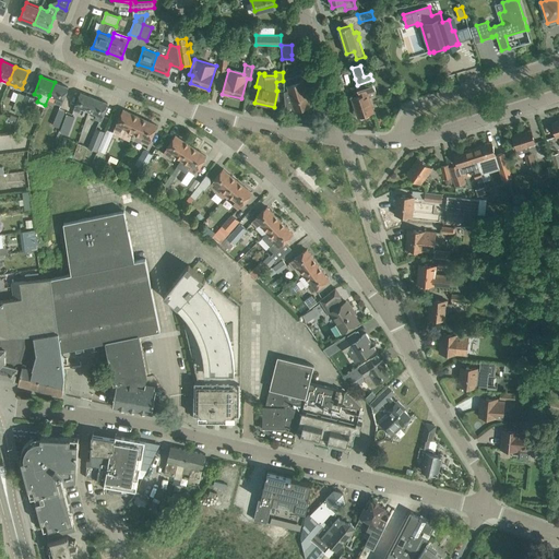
[(372,80),(357,85),(360,95),(352,98),(358,117),(373,111),(368,94),(377,92),(372,80)]
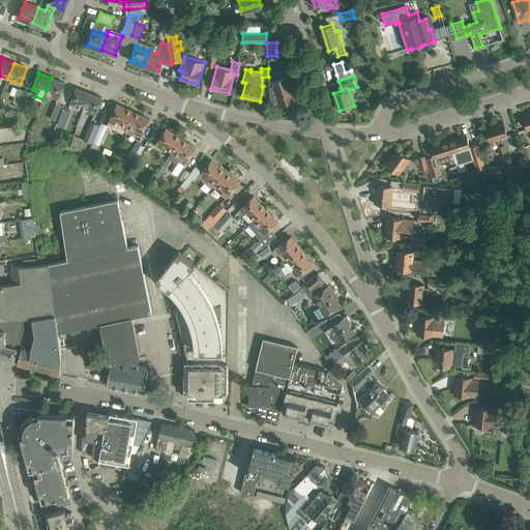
[(272,81),(273,86),(269,87),(270,101),(278,101),(280,105),(295,100),(288,77),(272,81)]
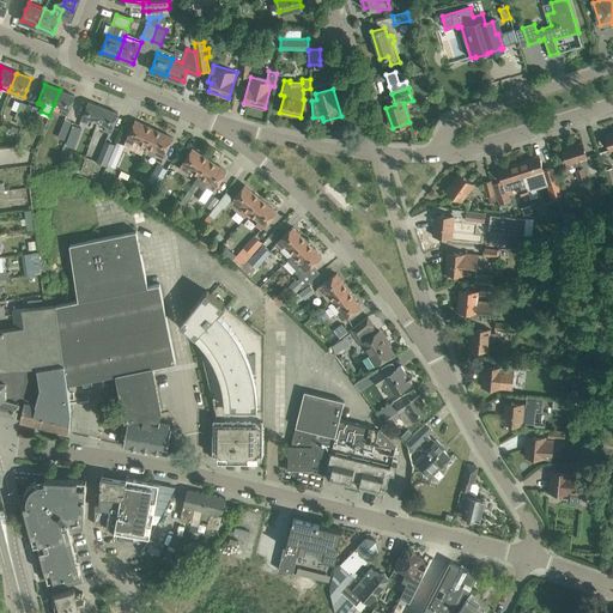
[(67,115),(74,96),(60,90),(54,104),(62,108),(61,113),(67,115)]
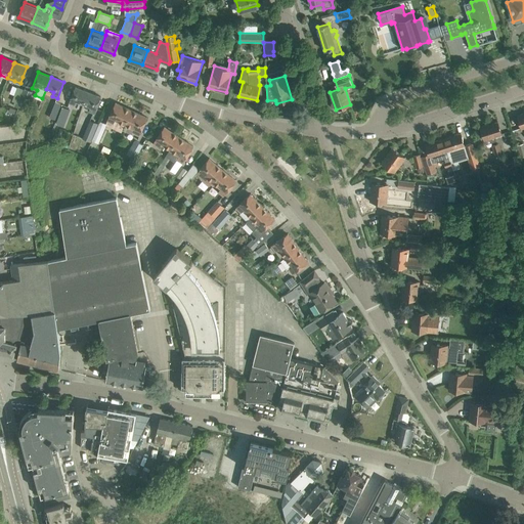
[(20,100),(25,89),(18,86),(12,101),(15,102),(18,103),(20,100)]
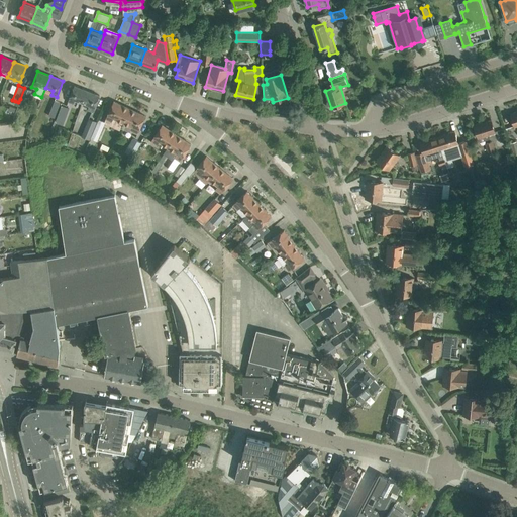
[(75,85),(73,88),(68,101),(81,106),(82,103),(87,90),(75,85)]
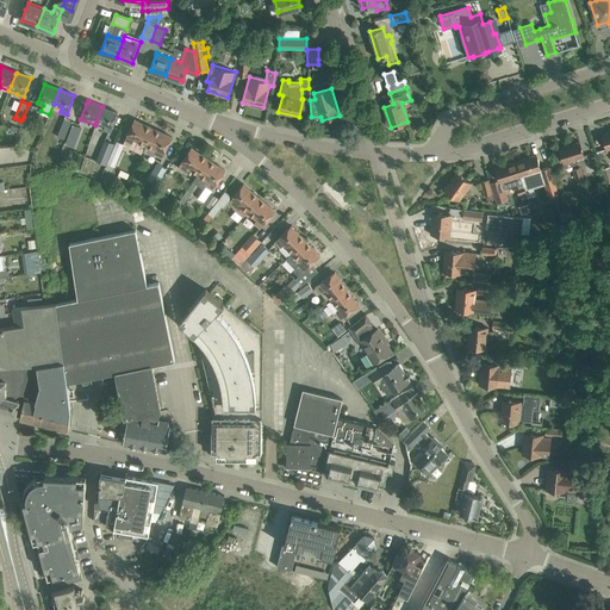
[(37,106),(29,104),(24,117),(32,120),(37,106)]
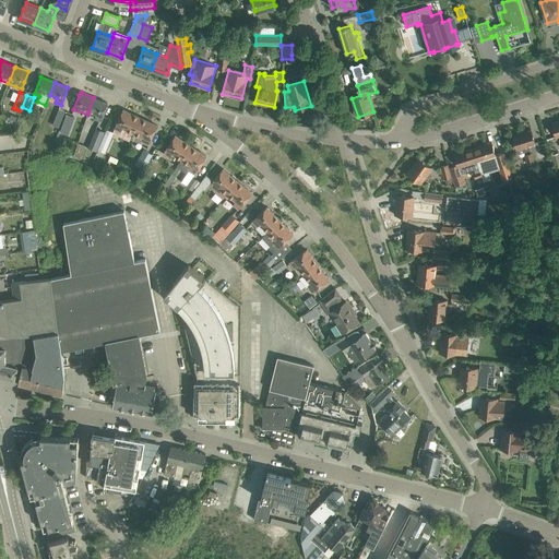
[(100,120),(108,103),(94,97),(88,111),(96,115),(95,118),(100,120)]
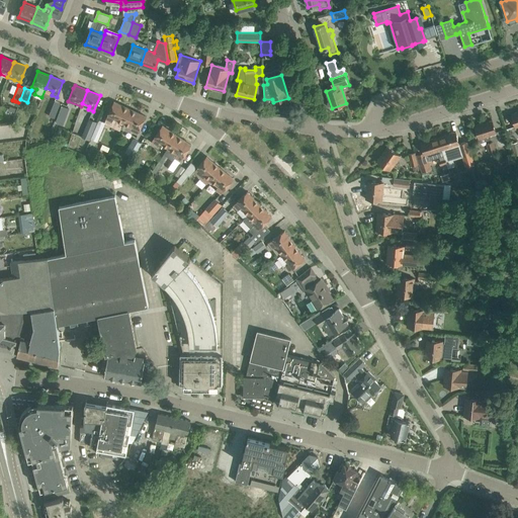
[(54,118),(60,103),(55,101),(49,116),(54,118)]
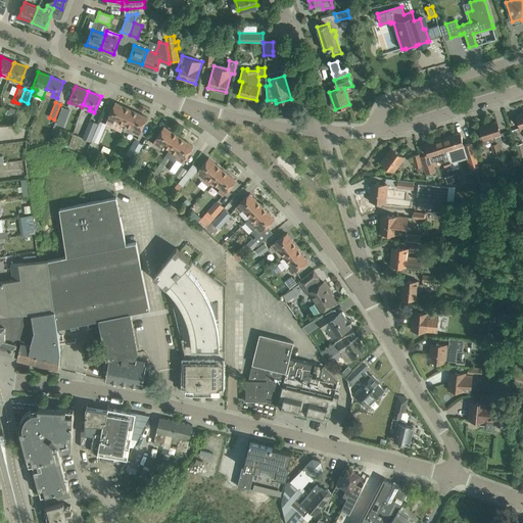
[(115,102),(110,111),(106,121),(107,121),(106,124),(106,125),(121,132),(122,130),(131,109),(115,102)]
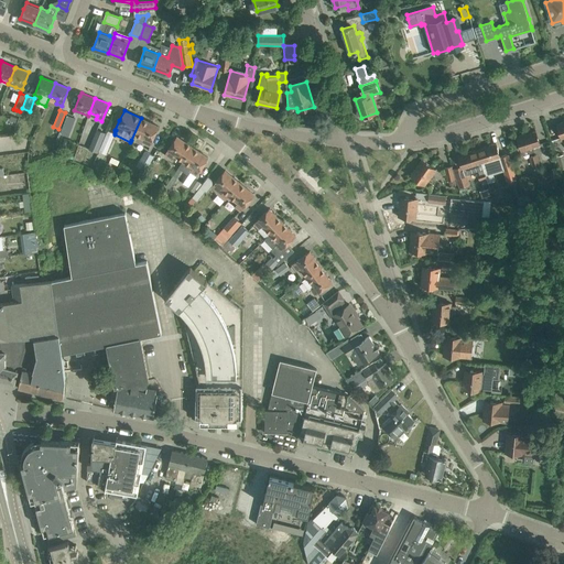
[(67,115),(65,120),(73,123),(75,117),(67,115)]
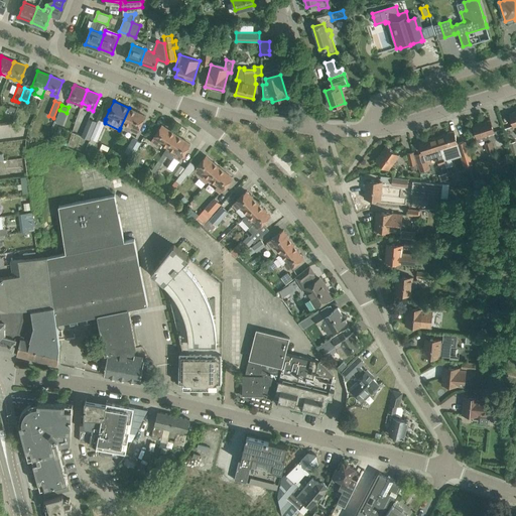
[(145,116),(129,108),(120,128),(129,132),(130,130),(137,133),(145,116)]
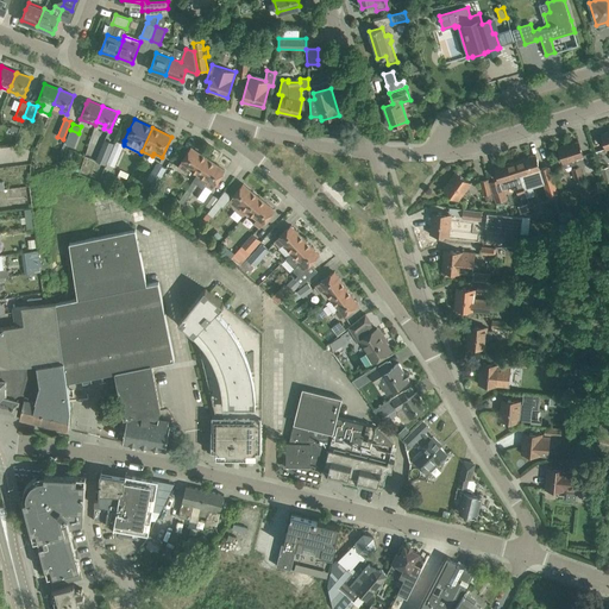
[(105,140),(96,161),(105,164),(113,144),(105,140)]
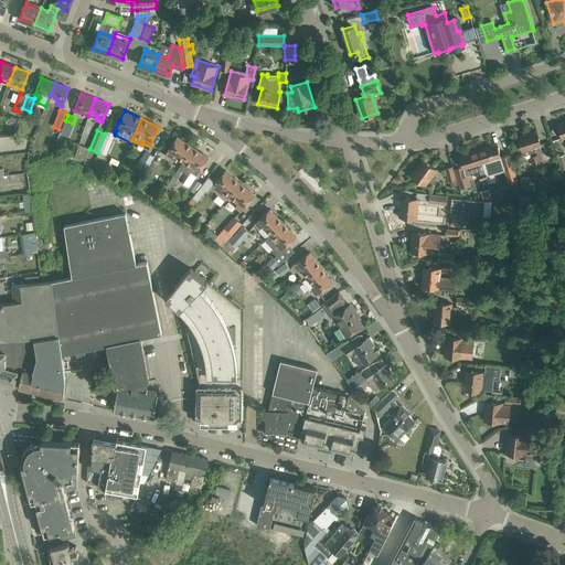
[(115,134),(107,131),(98,152),(106,156),(115,135),(115,134)]
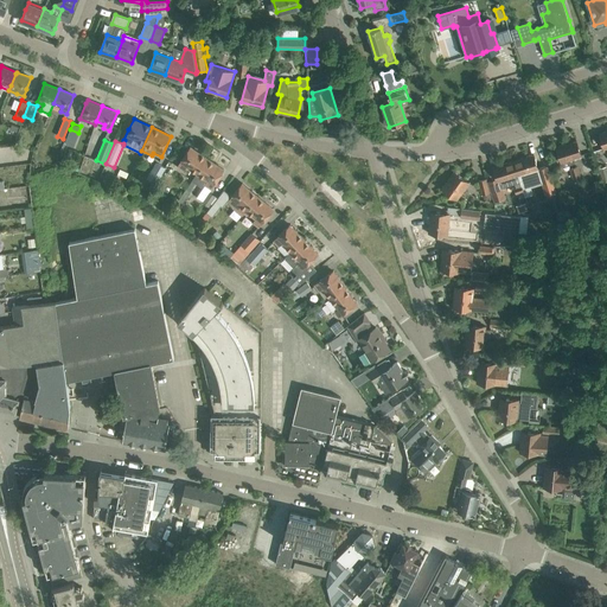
[(556,147),(557,151),(560,159),(561,161),(573,158),(581,155),(580,152),(576,141),(556,147)]
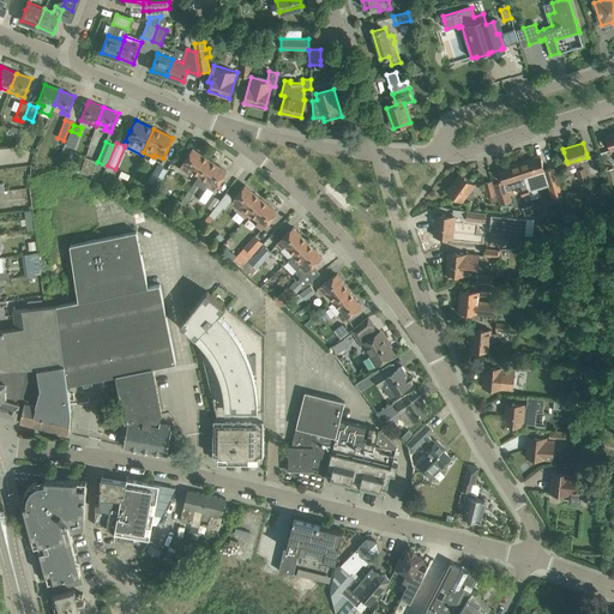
[(192,149),(180,168),(186,172),(190,168),(199,175),(210,160),(192,149)]
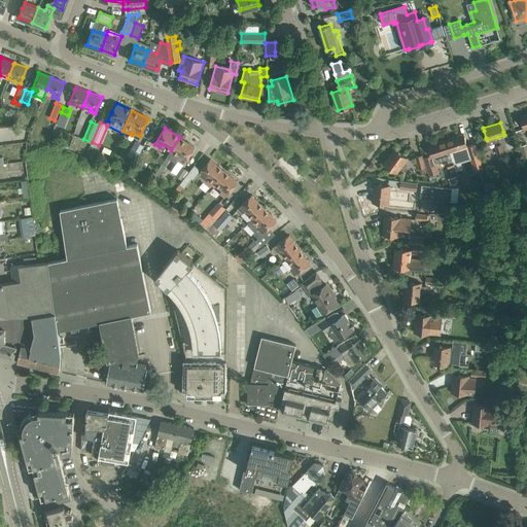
[(463,134),(446,139),(447,143),(450,152),(451,157),(452,161),(455,167),(455,169),(461,167),(459,159),(472,154),(477,169),(484,167),(477,144),(467,146),(466,143),(463,134)]
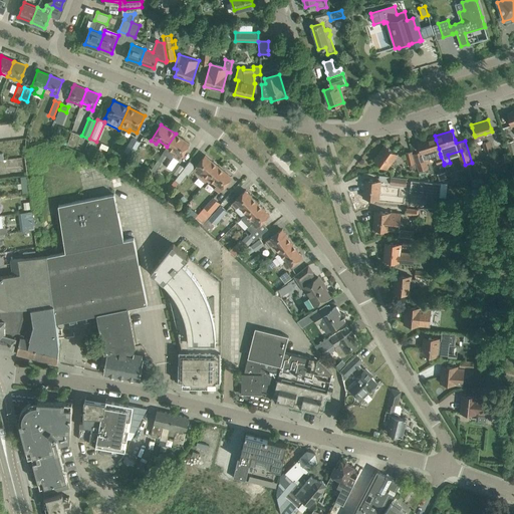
[(176,134),(167,147),(165,150),(162,154),(163,154),(166,156),(171,159),(174,156),(179,160),(190,144),(176,134)]
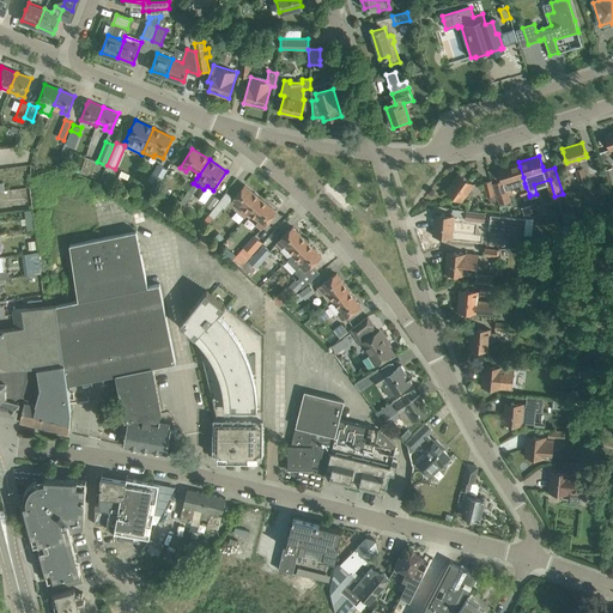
[(502,180),(492,183),(493,186),(499,204),(510,200),(507,189),(520,184),(521,188),(526,187),(525,183),(523,177),(520,167),(519,162),(498,169),(499,173),(502,180)]
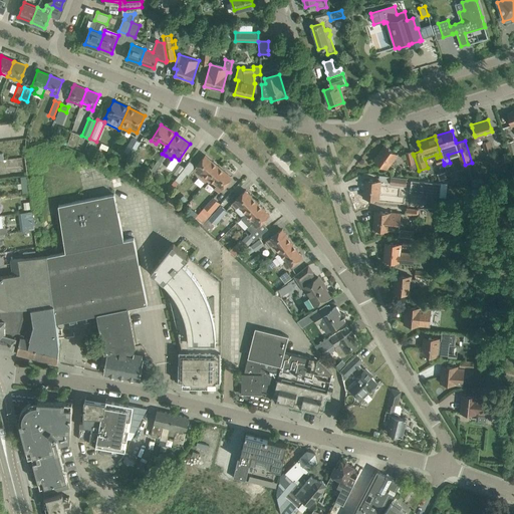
[(133,156),(140,142),(132,138),(124,151),(133,156)]
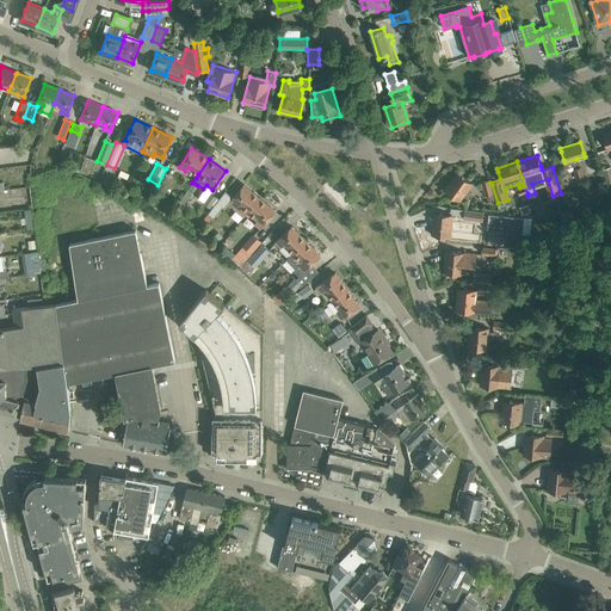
[(582,167),(574,170),(576,179),(585,178),(582,167)]
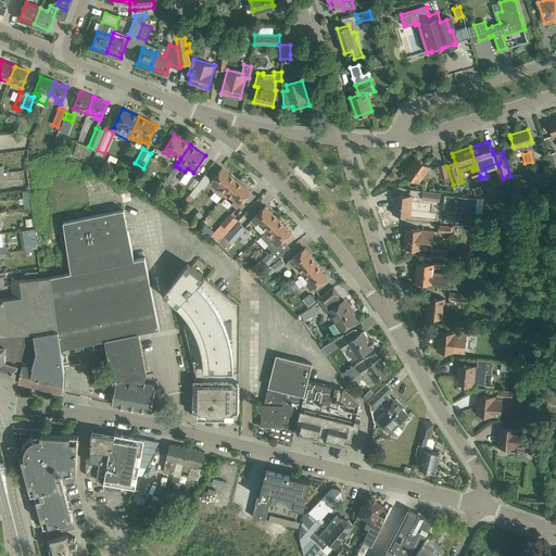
[(430,166),(416,156),(405,173),(418,182),(430,166)]
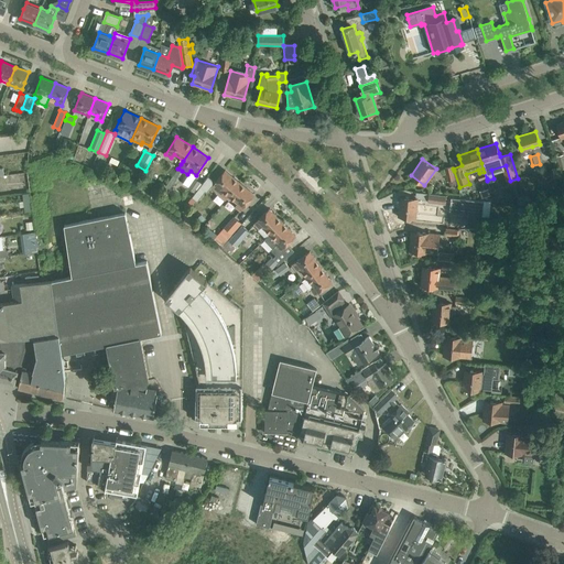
[(453,166),(444,167),(447,182),(456,180),(454,171),(453,169),(453,166)]
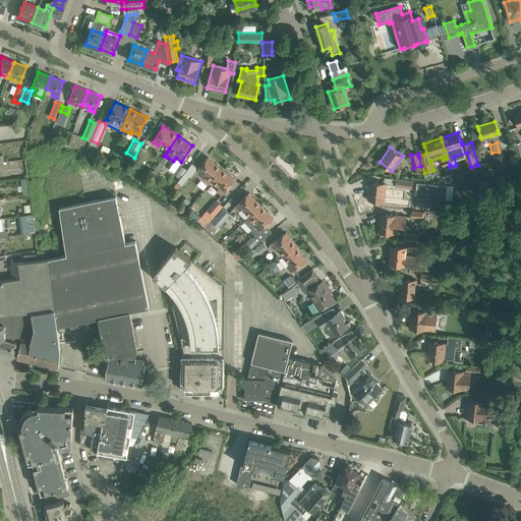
[(221,168),(208,157),(206,160),(201,165),(198,168),(195,172),(200,177),(209,183),(211,180),(221,168)]
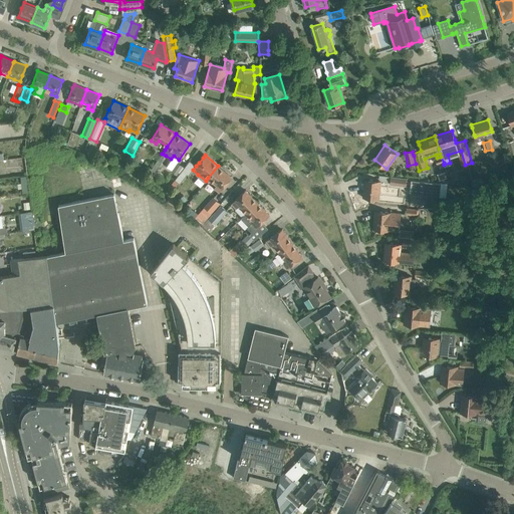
[(437,158),(436,159),(438,165),(439,165),(440,168),(445,166),(444,165),(444,163),(441,157),(437,158)]
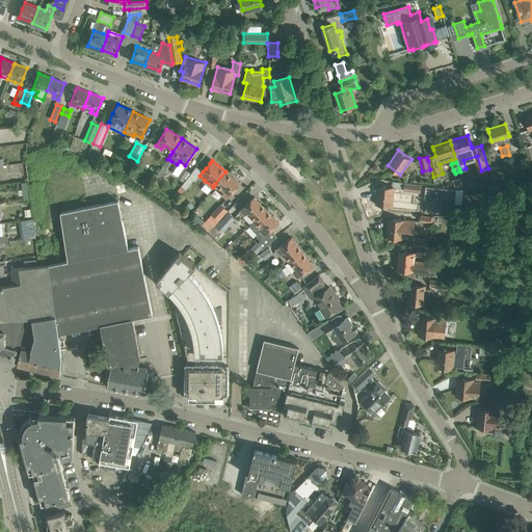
[(178,177),(183,181),(189,171),(183,168),(178,177)]
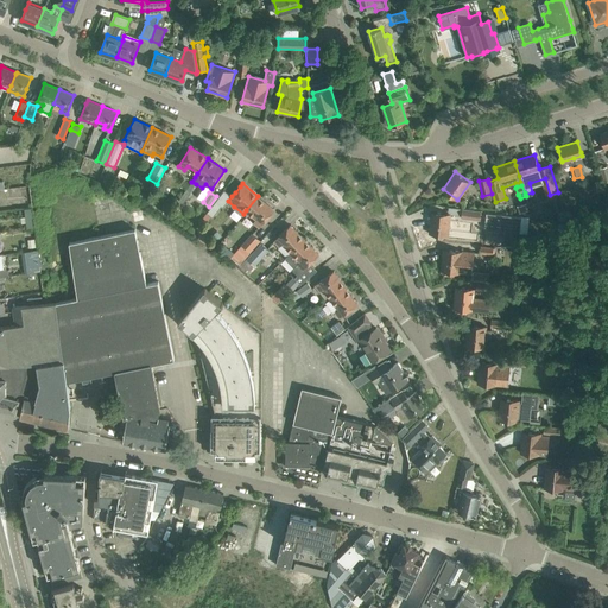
[(246,210),(255,219),(253,222),(259,227),(274,209),(258,196),(246,210)]
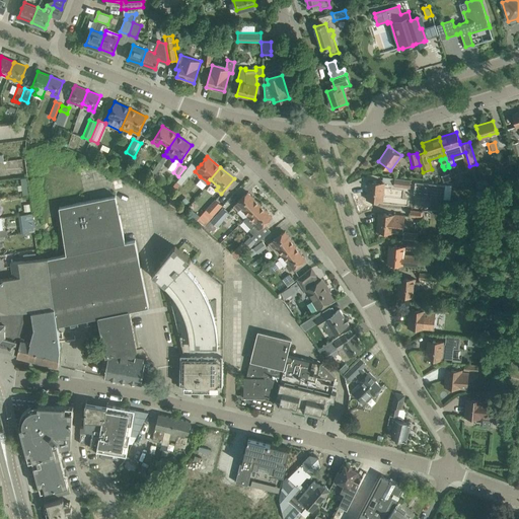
[(147,179),(143,184),(146,187),(155,174),(152,172),(147,179)]
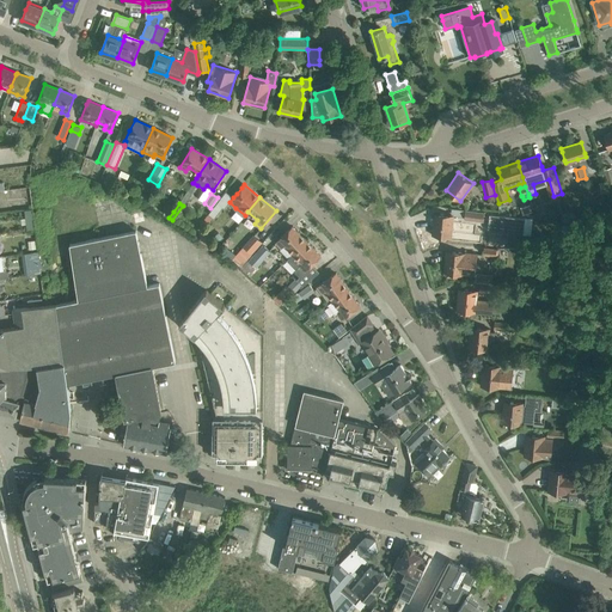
[(216,203),(208,214),(214,219),(221,209),(222,207),(216,203)]
